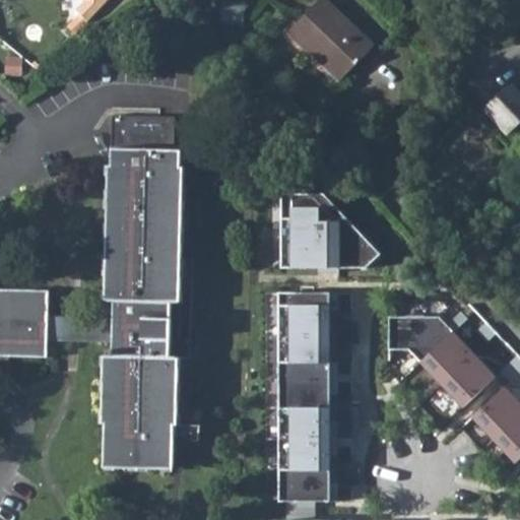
[(109,0),(83,0),(85,2),(77,11),(89,22),(109,0)]
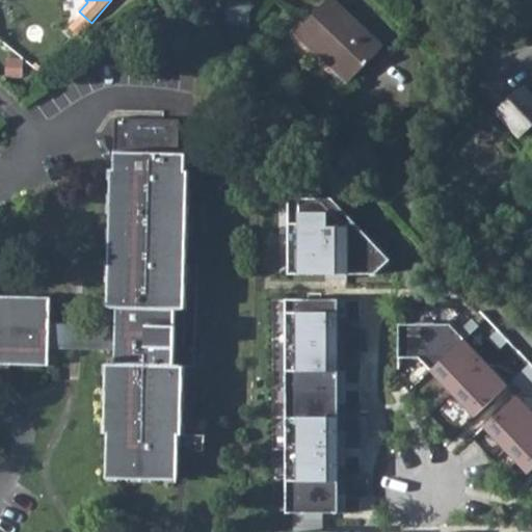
[(330,0),(327,0),(293,35),(311,53),(315,48),(349,82),(380,51),(330,0)]
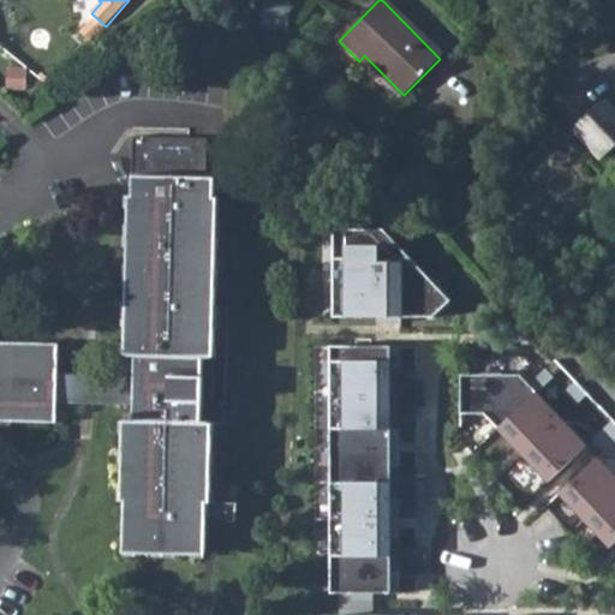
[(614,124),(599,106),(573,131),(599,160),(614,145),(614,124)]
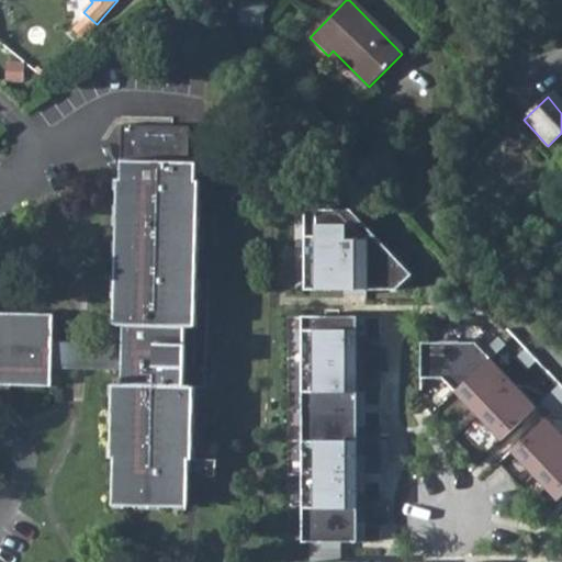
[(0,383),(49,385),(52,363),(121,367),(121,383),(111,383),(109,458),(112,459),(111,504),(186,508),(187,462),(191,461),(193,386),(182,385),(184,325),(194,325),(200,182),(195,181),(197,163),(122,159),(121,179),(117,179),(113,323),(123,324),(122,339),(53,337),(53,311),(0,308),(0,383)]
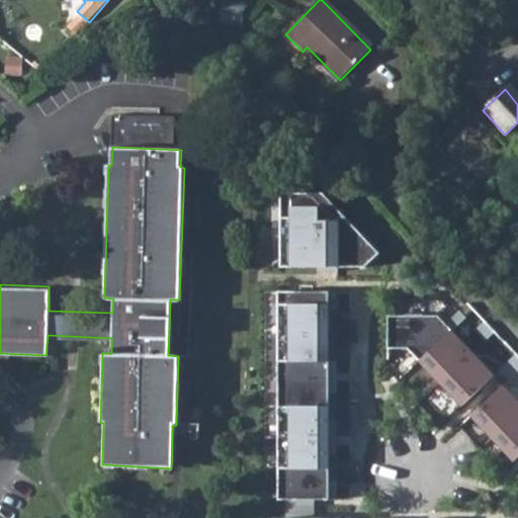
[(288,247),(288,267),(317,267),(318,271),(338,271),(338,267),(365,267),(379,254),(323,193),(288,193),(288,222),(280,223),(280,247),(288,247)]
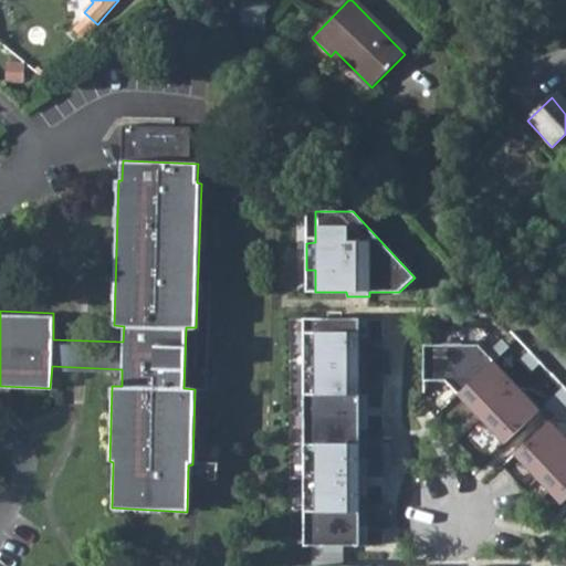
[(293,388),(304,388),(306,320),(295,318),(293,388)]
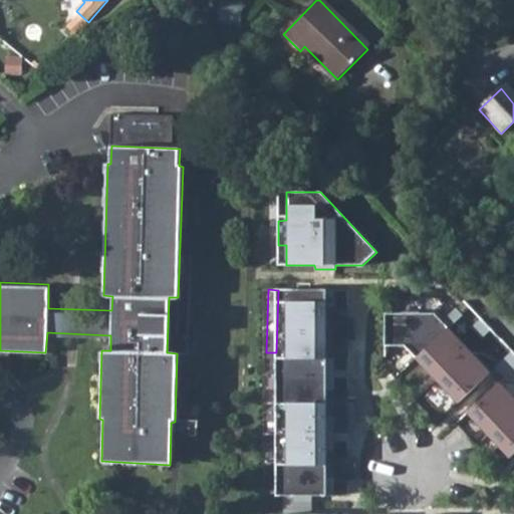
[(283,289),(283,373),(283,387),(276,387),(276,422),(283,422),(283,447),(276,447),(276,481),(283,481),(283,496),(283,513),(311,513),(312,496),(334,496),(334,478),(326,478),(326,471),(347,471),(347,479),(355,479),(355,459),(326,459),(326,452),(334,452),(334,442),(348,442),(348,435),(334,435),(334,417),(326,417),(326,410),(347,410),(347,427),(355,427),(355,398),(326,398),(326,391),(334,391),(334,377),(348,377),(348,370),(334,370),(334,358),(326,358),(326,339),(355,339),(355,319),(339,319),(339,325),(326,325),(326,307),(334,307),(334,289),(283,289)]
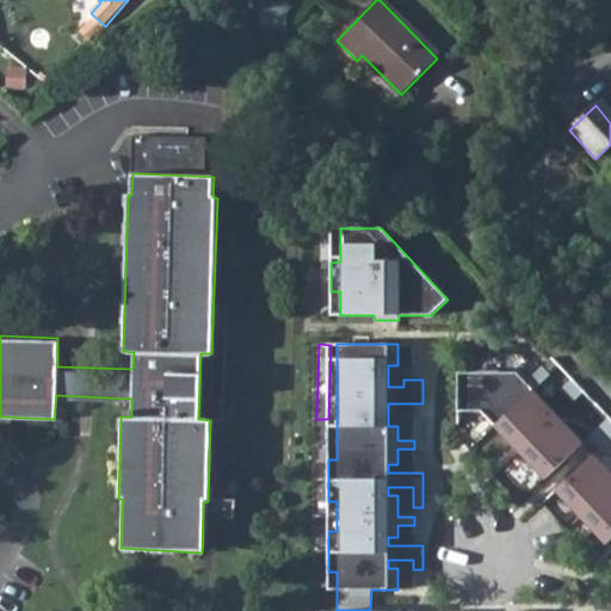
[(457,372),(457,412),(481,412),(544,479),(584,443),(534,390),(550,375),(543,366),(526,382),(517,372),(457,372)]
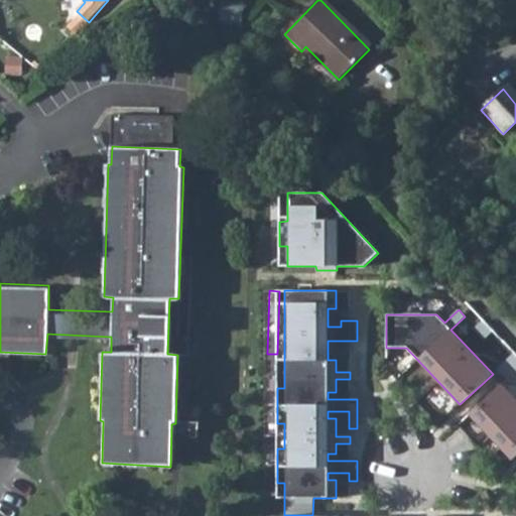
[(484,319),(475,328),(485,339),(494,330),(484,319)]
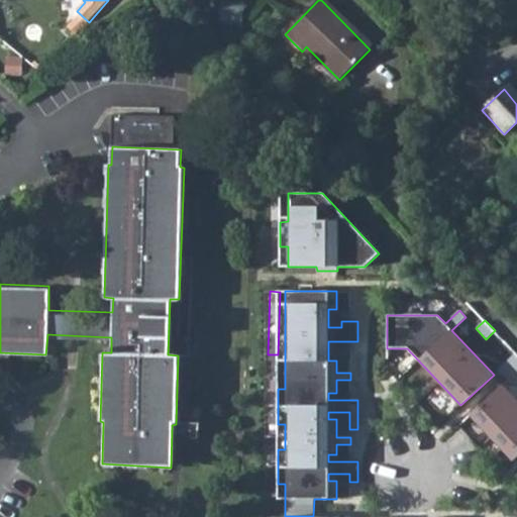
[(516,370),(516,353),(516,352),(499,370),(508,380),(516,370)]
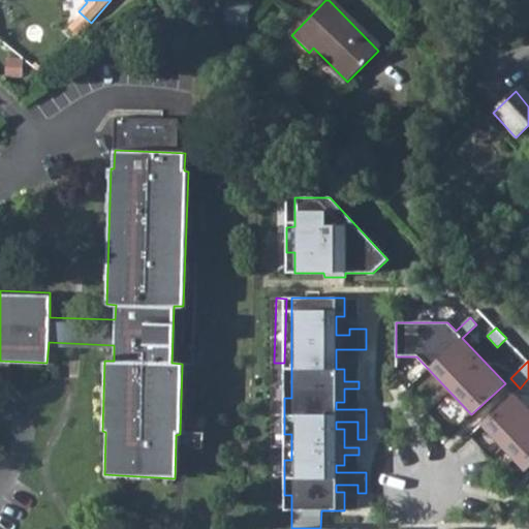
[(480,424),(525,471),(528,467),(528,408),(514,393),(480,424)]
